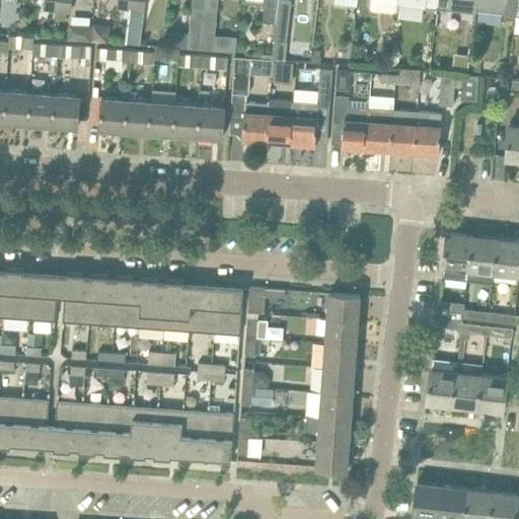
[(43,0),(43,9),(58,11),(59,0),(43,0)]
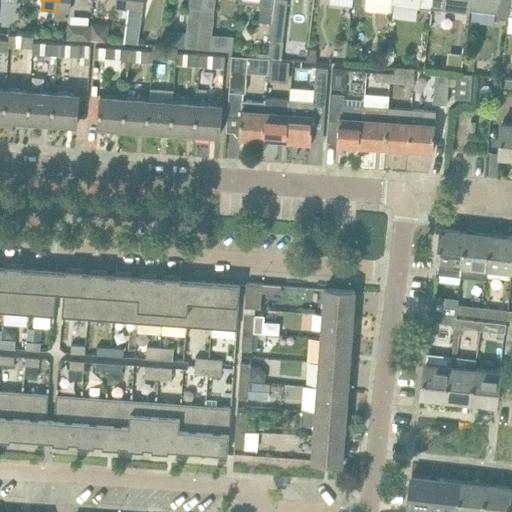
[(58,0),(57,11),(69,12),(70,0),(58,0)]
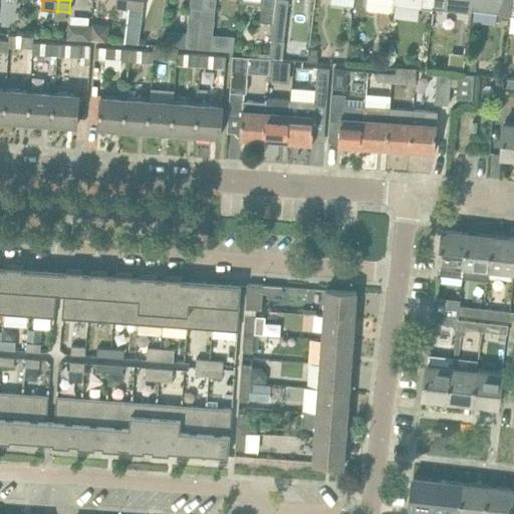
[(129,0),(115,0),(114,8),(127,9),(129,0)]
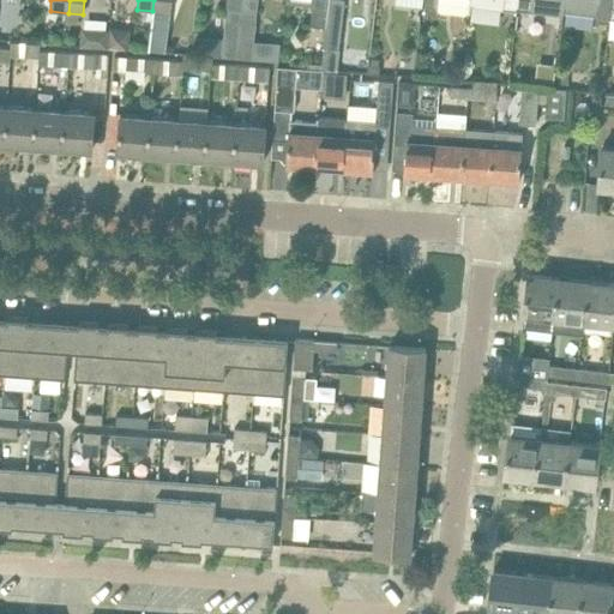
[(154,0),(152,11),(149,50),(166,52),(172,0),(154,0)]
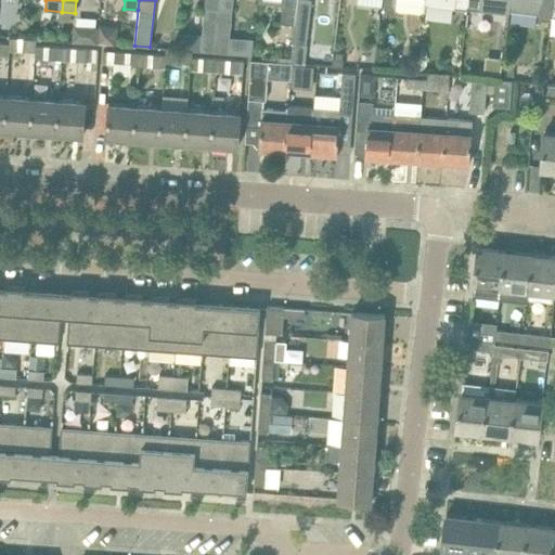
[(204,0),(203,7),(199,50),(211,51),(217,8),(218,0),(204,0)]
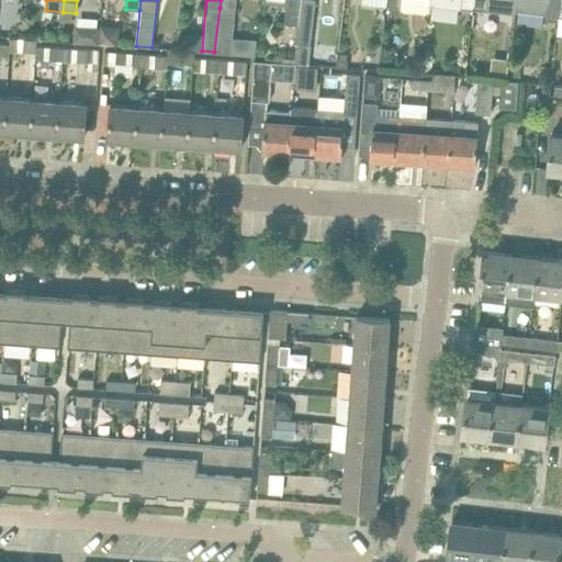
[(235,0),(221,0),(220,8),(214,52),(229,54),(235,0)]
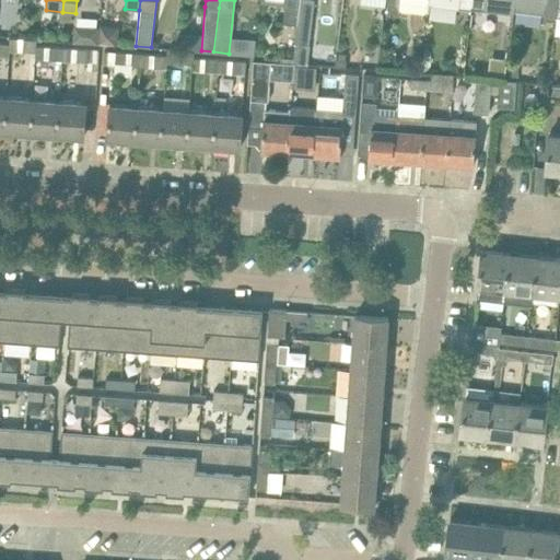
[(295,22),(298,0),(284,0),(283,23),(295,24),(295,22)]
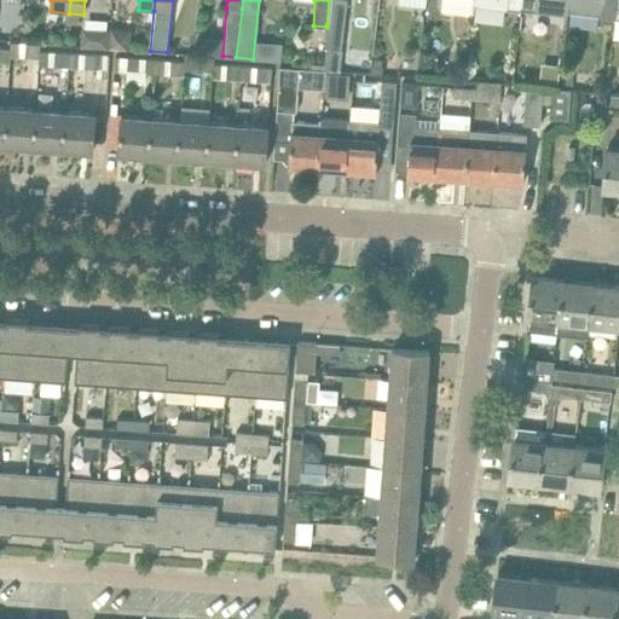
[(346,0),(329,0),(327,24),(327,27),(322,69),(337,70),(346,0)]
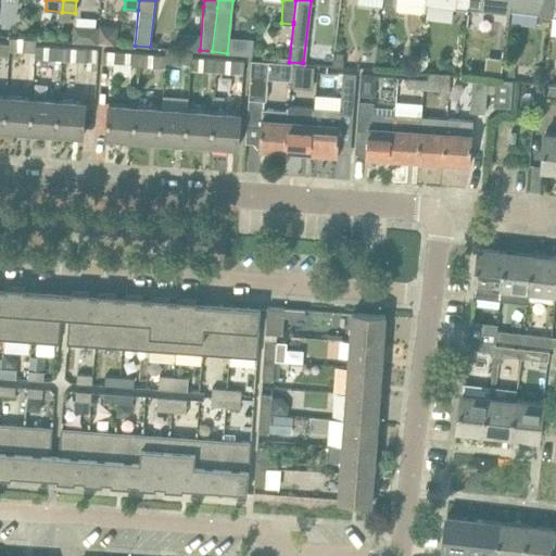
[(427,0),(455,3),(455,8),(467,10),(468,7),(468,0),(427,0)]
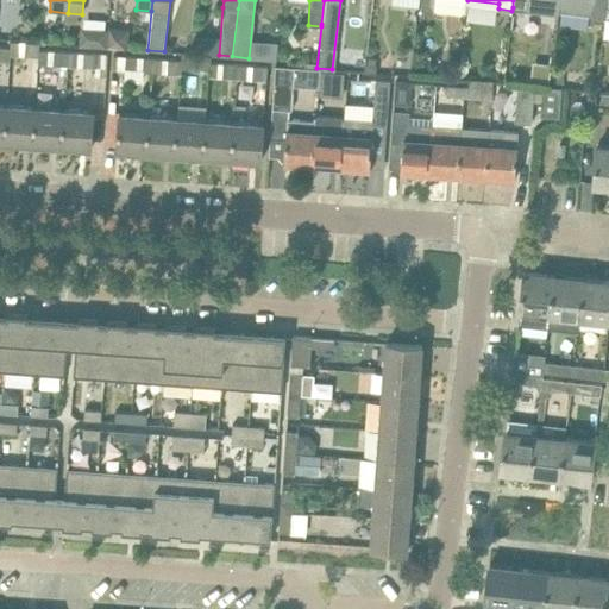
[(513,0),(513,7),(558,13),(559,11),(559,0),(513,0)]
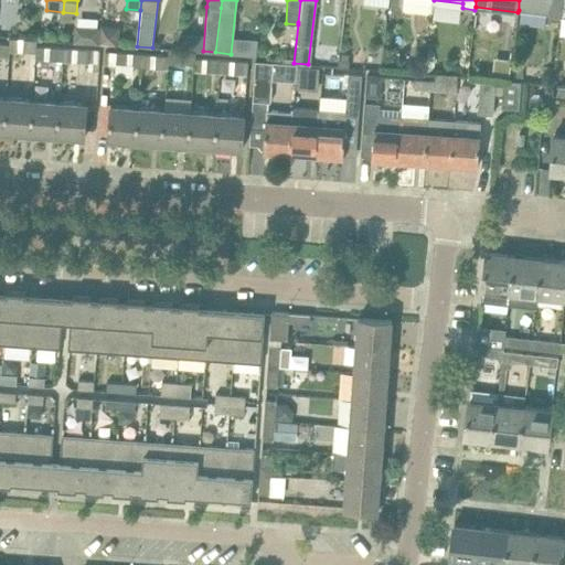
[(519,0),(519,10),(547,13),(546,19),(558,21),(558,17),(560,0),(519,0)]
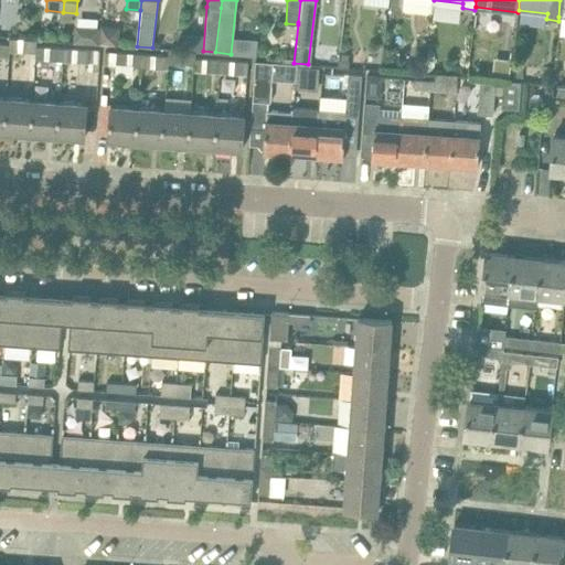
[(0,42),(0,56),(9,57),(10,50),(11,38),(10,36),(9,43),(0,42)]
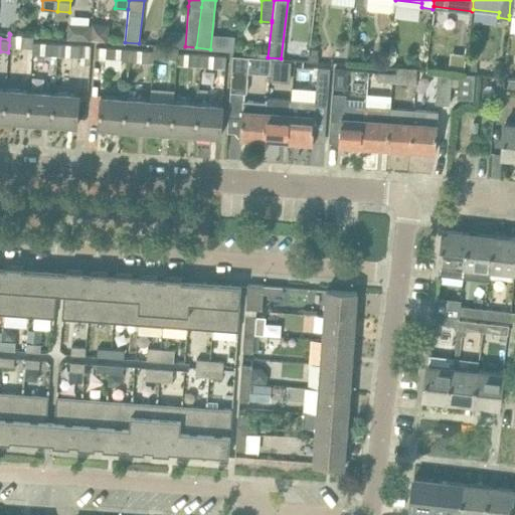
[(10,34),(9,45),(32,47),(32,53),(33,53),(34,41),(33,41),(33,35),(10,34)]
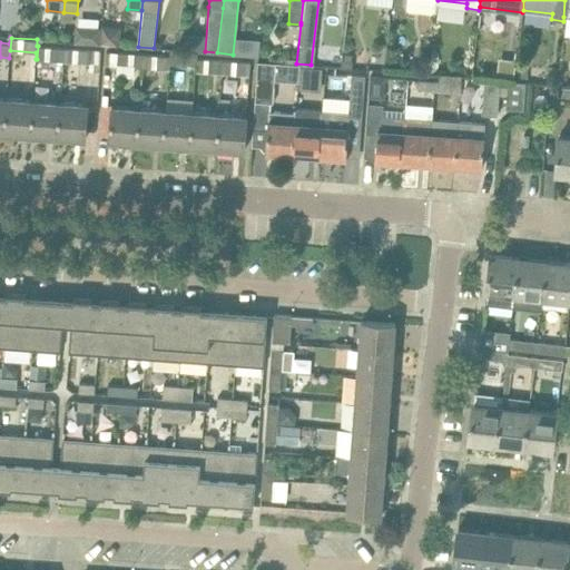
[(65,48),(38,46),(37,59),(64,61),(65,48)]
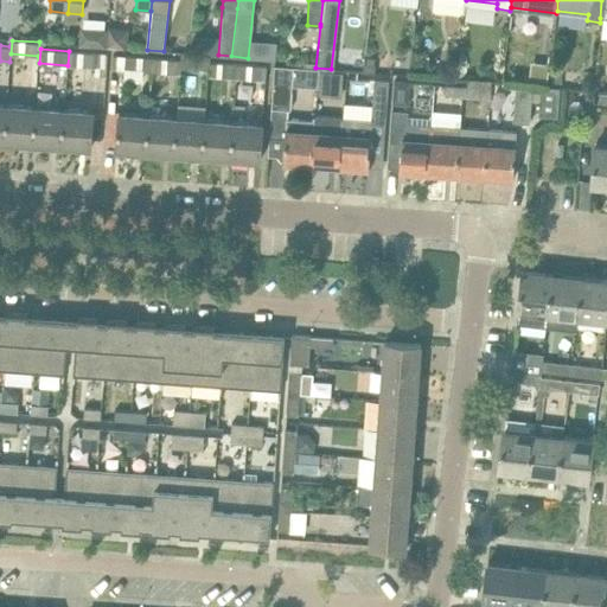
[(96,53),(69,51),(68,65),(95,68),(95,74),(106,75),(107,52),(96,52),(96,53)]
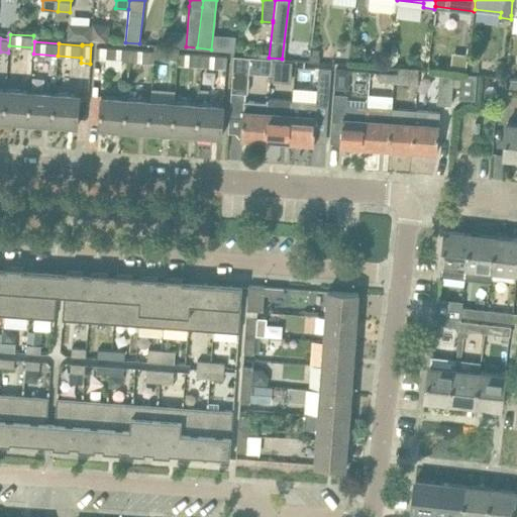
[(96,44),(95,59),(106,59),(112,60),(120,61),(128,61),(129,48),(106,46),(106,45),(96,44)]
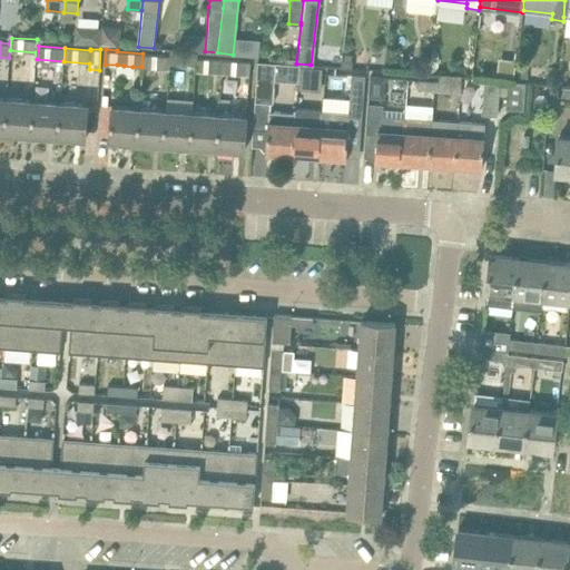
[(170,56),(169,62),(170,62),(176,64),(196,65),(197,65),(197,58),(198,51),(170,49),(170,56)]
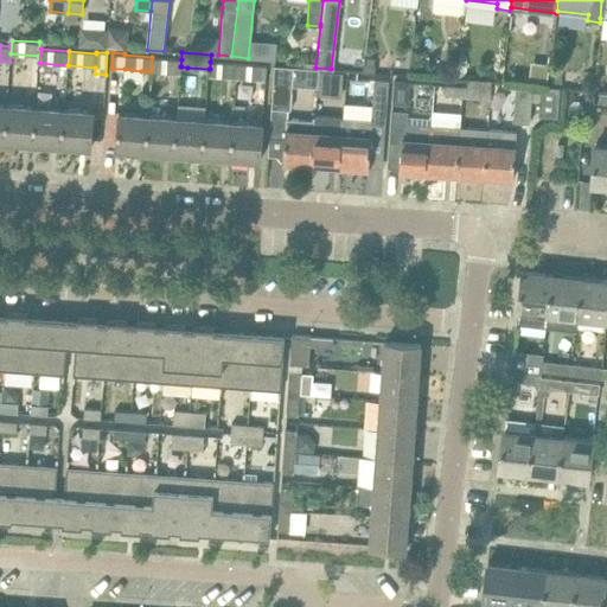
[(152,57),(151,71),(152,71),(165,72),(181,74),(181,66),(180,66),(181,59),(152,57)]
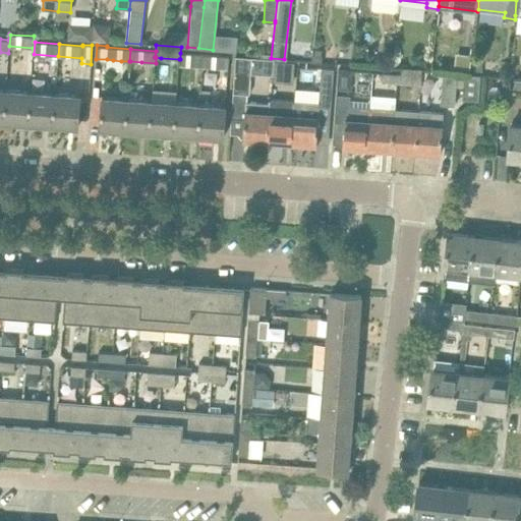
[(179,59),(179,65),(203,67),(204,54),(186,53),(180,53),(180,59),(179,59)]
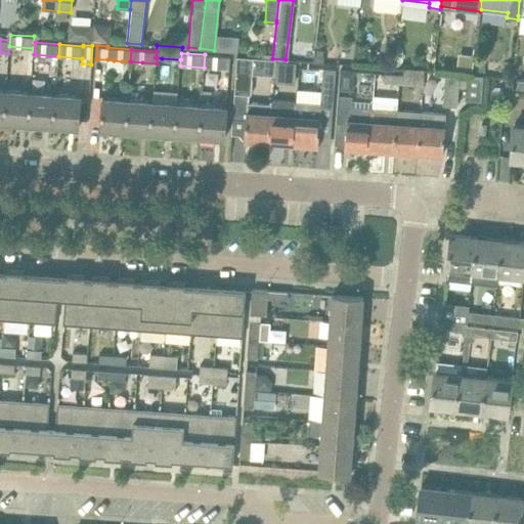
[(229,56),(205,54),(204,68),(228,69),(229,56)]
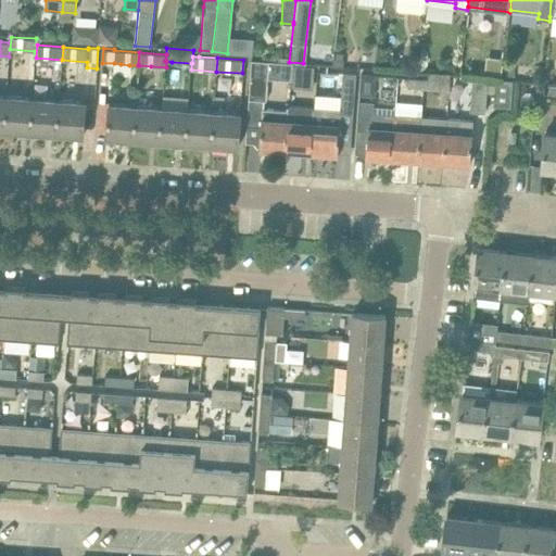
[(292,63),(251,60),(248,99),(266,100),(267,78),(291,79),(292,63)]
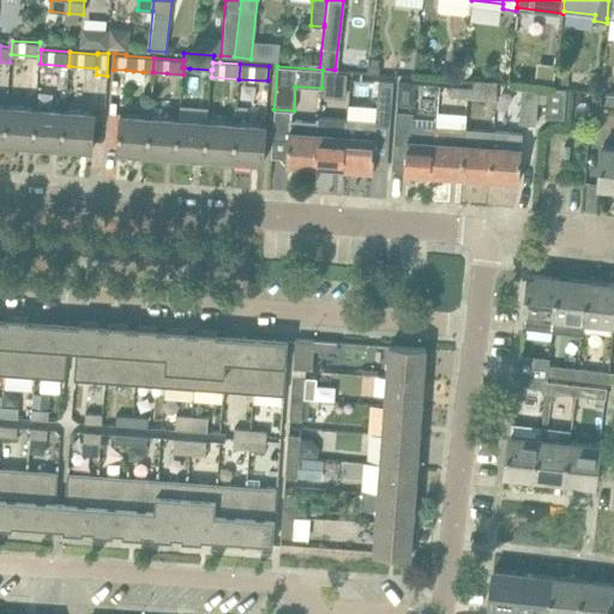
[(467,86),(467,98),(492,100),(493,80),(474,79),(473,86),(467,86)]
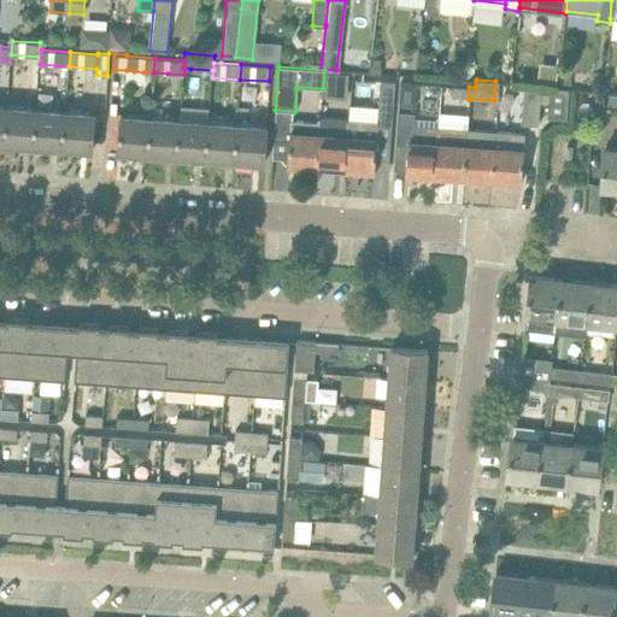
[(377,121),(348,119),(345,168),(375,170),(375,164),(389,164),(395,82),(381,81),(377,121)]
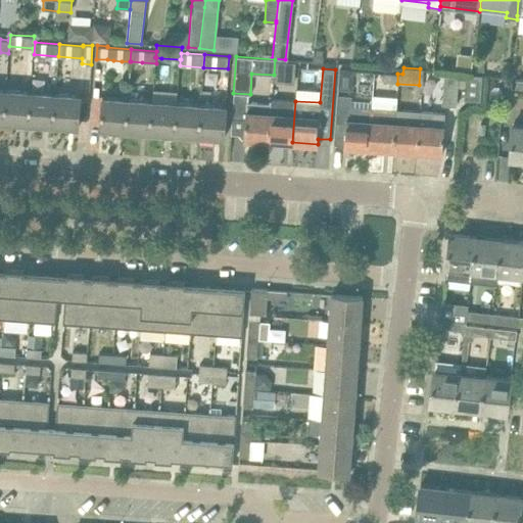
[(459,73),(444,72),(442,104),(457,105),(459,73)]
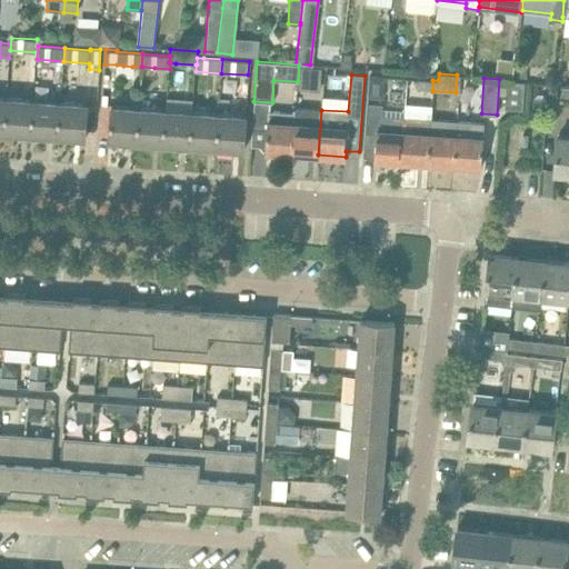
[(418,79),(417,90),(432,91),(432,80),(418,79)]
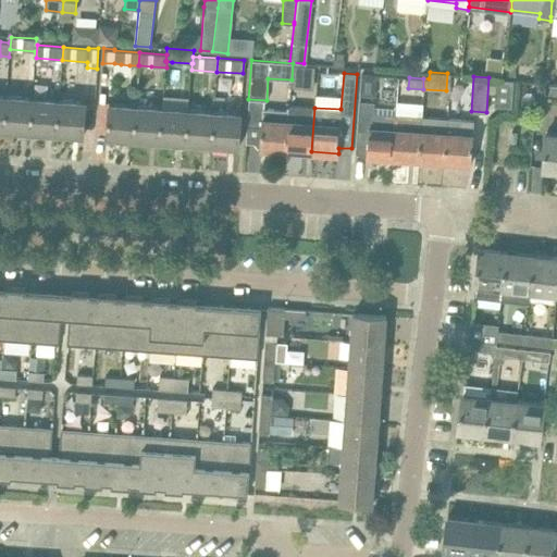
[(510,106),(512,81),(497,79),(495,104),(510,106)]
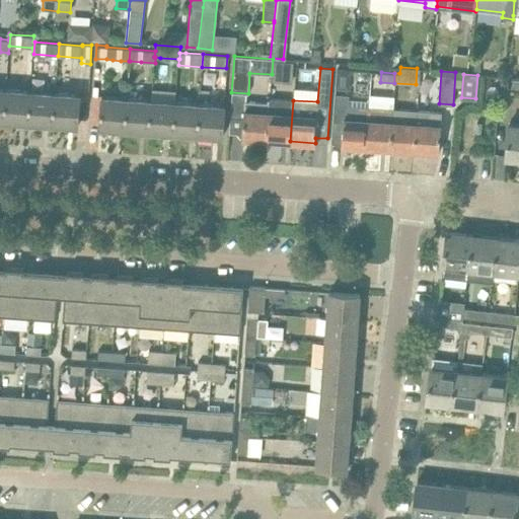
[(29,91),(5,89),(3,121),(27,123),(29,91)]
